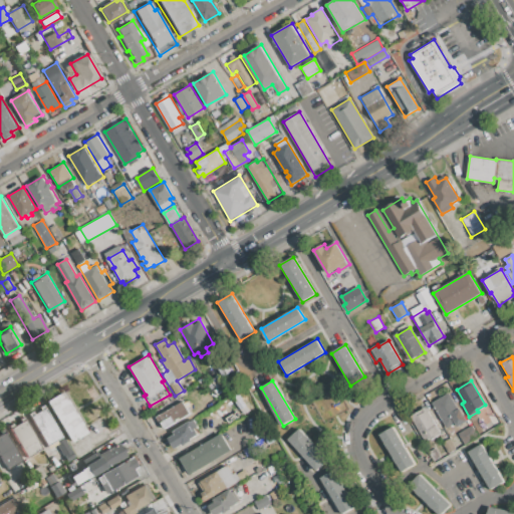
[(45,402),(61,392),(85,433),(69,443),(45,402)]
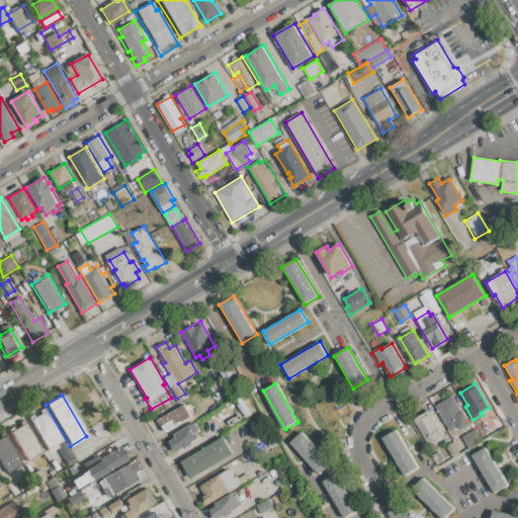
[(436,406),(452,396),(469,425),(459,431),(457,428),(451,431),(436,406)]
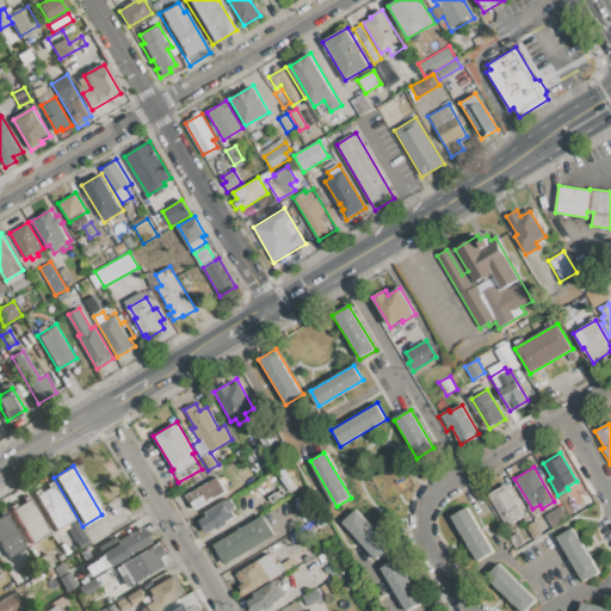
[(186,495),(217,476),(218,480),(224,476),(228,481),(222,485),(226,492),(195,510),(186,495)]
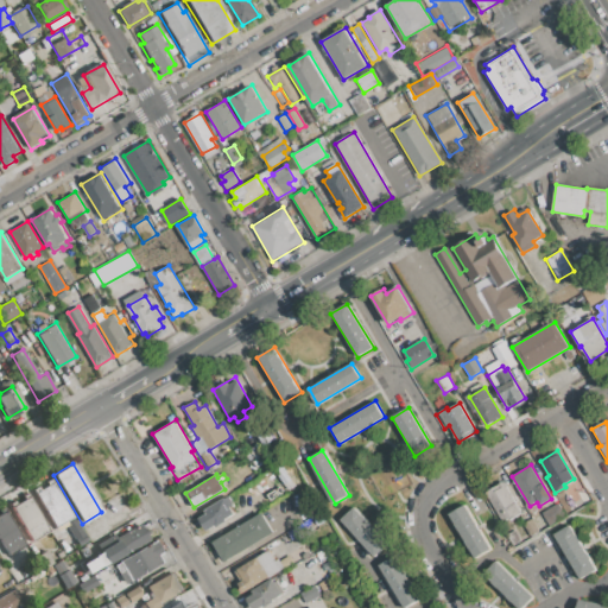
[(33,491),(37,488),(39,492),(49,487),(45,482),(50,480),(73,518),(56,529),(33,491)]
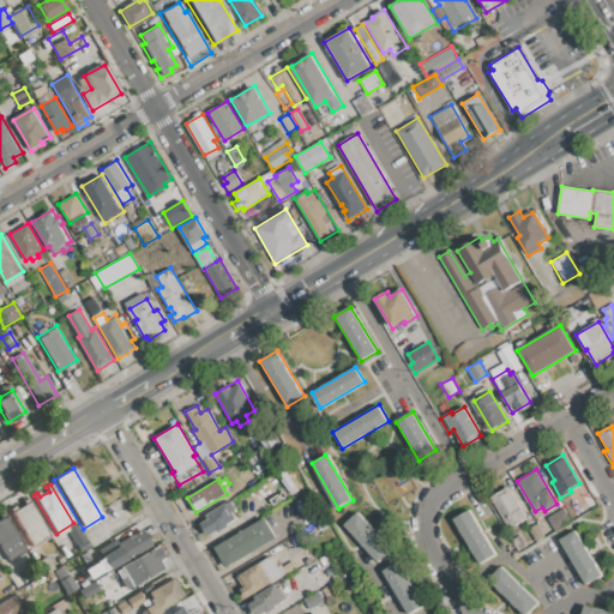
[(493,495),(507,487),(527,519),(512,528),(493,495)]
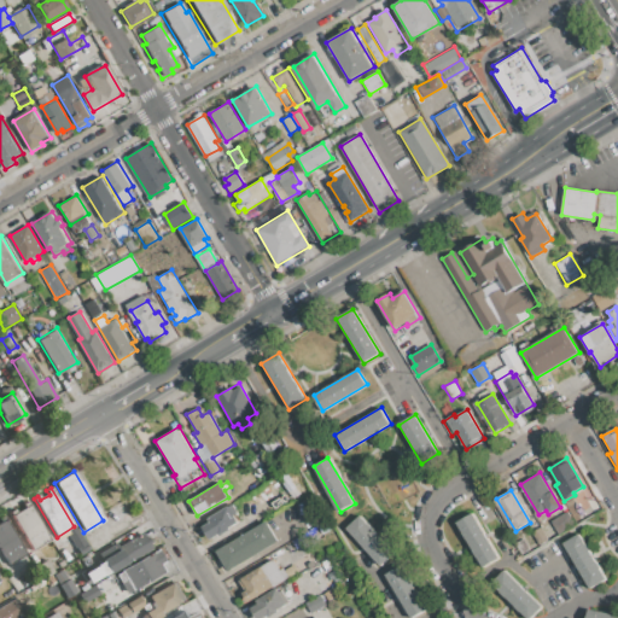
[(10,512),(15,509),(17,514),(25,509),(23,506),(28,502),(50,541),(33,551),(10,512)]
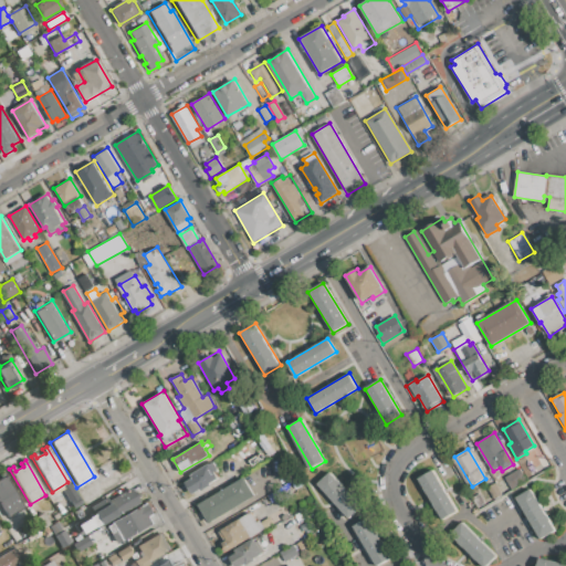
[(184,482),(192,478),(190,474),(213,461),(220,472),(219,473),(221,478),(211,483),(213,485),(202,492),(201,490),(191,495),(184,482)]
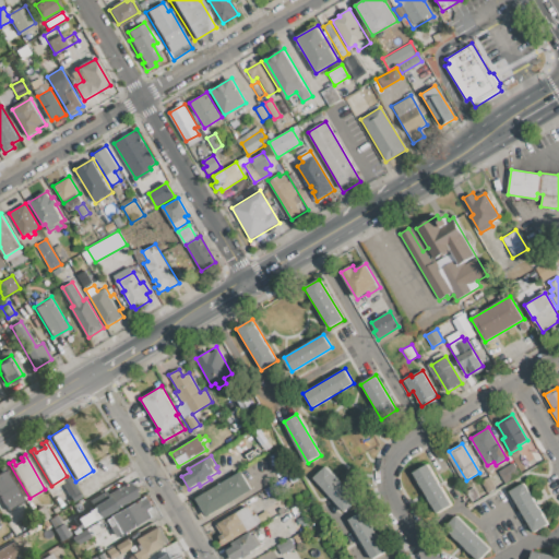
[(499,471),(513,463),(521,475),(506,484),(499,471)]
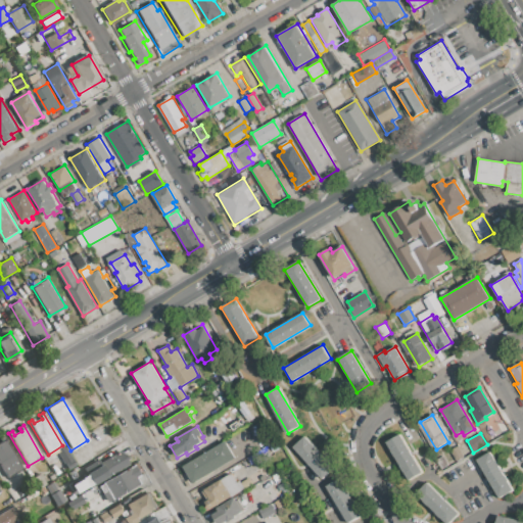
[(386,442),(400,434),(423,473),(410,481),(386,442)]
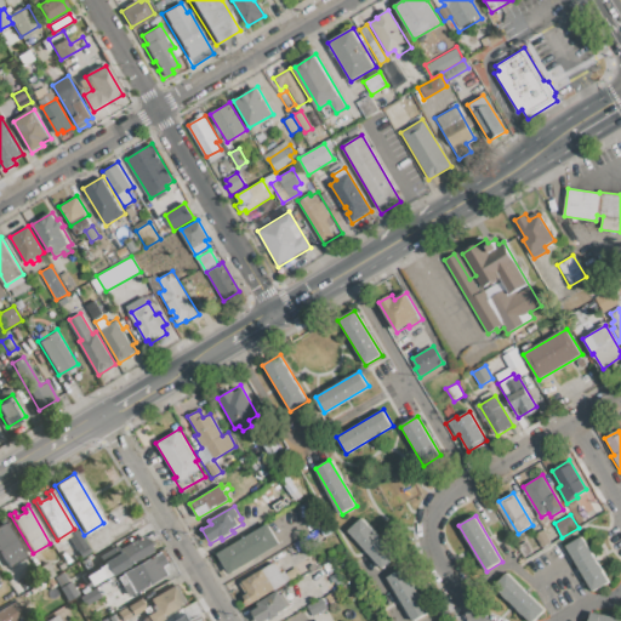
[(348,531),(363,518),(397,556),(382,569),(348,531)]
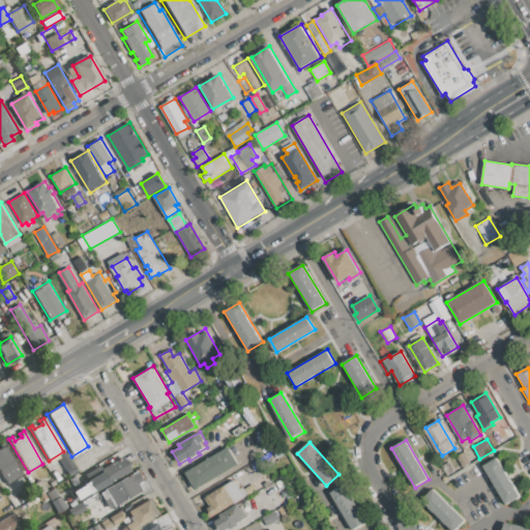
[(7,484),(0,472),(0,448),(1,448),(0,446),(0,444),(3,443),(22,475),(7,484)]
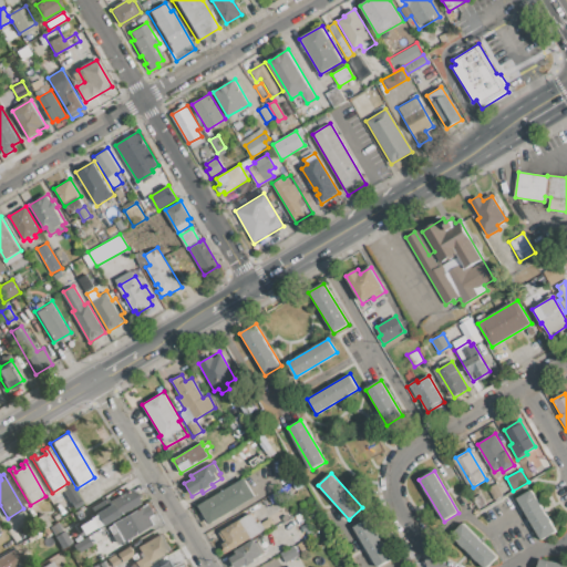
[(199,505),(245,478),(256,497),(210,525),(199,505)]
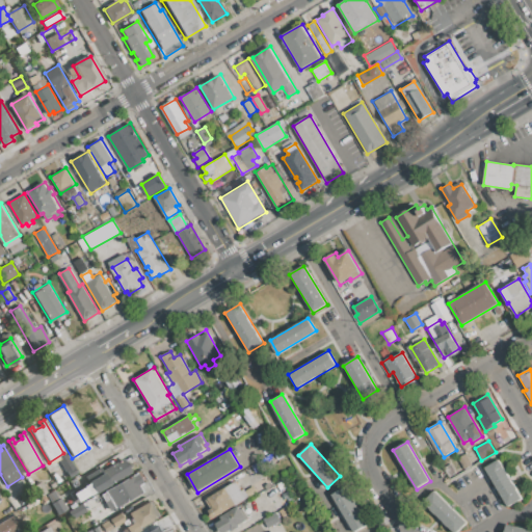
[(458,457),(466,453),(472,466),(466,470),(458,457)]
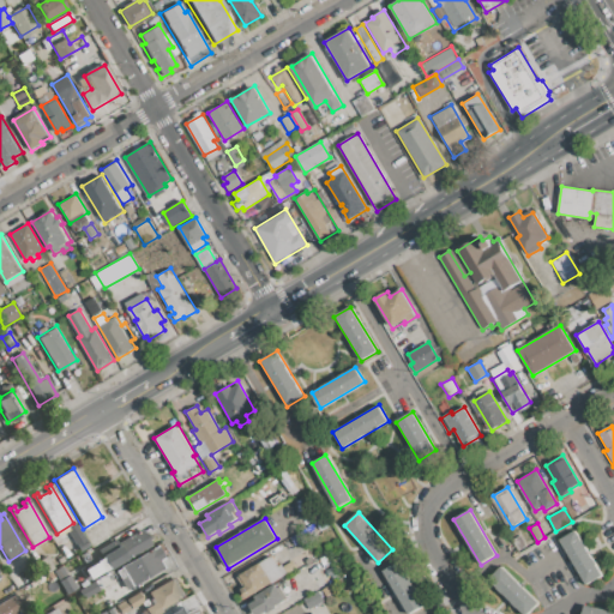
[(83,572),(97,564),(96,561),(119,548),(116,545),(142,530),(151,546),(108,571),(107,570),(89,581),(83,572)]
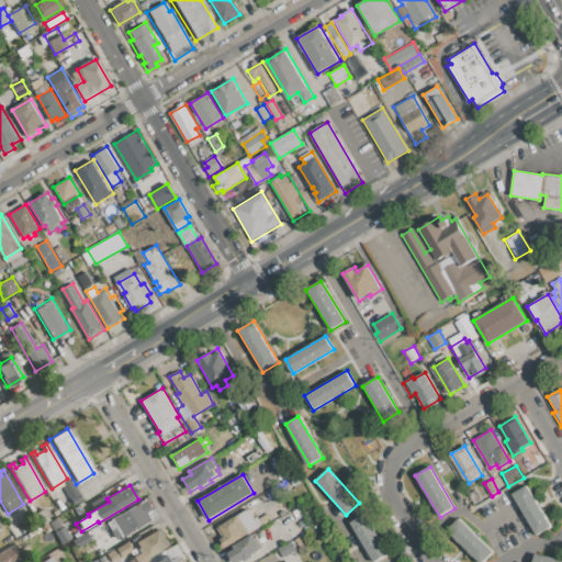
[(513,495),(527,486),(551,528),(537,537),(513,495)]
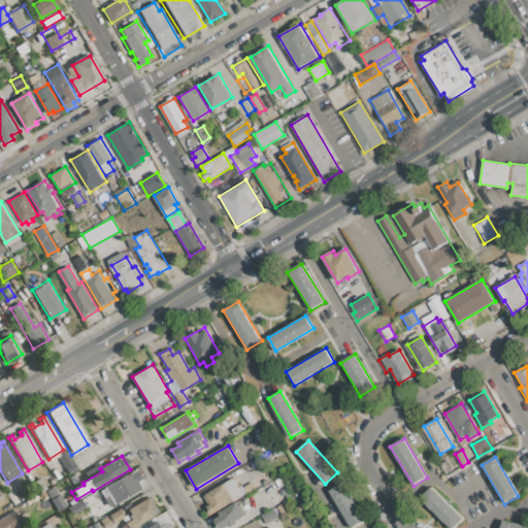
[(439,464),(447,460),(453,470),(446,474),(439,464)]
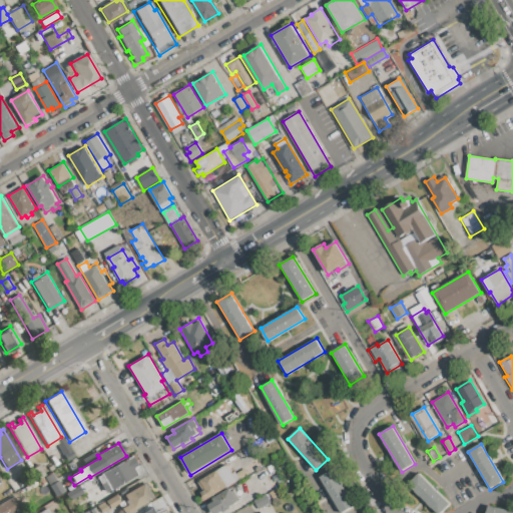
[(100,474),(130,456),(137,467),(132,470),(136,476),(105,494),(96,479),(101,475),(100,474)]
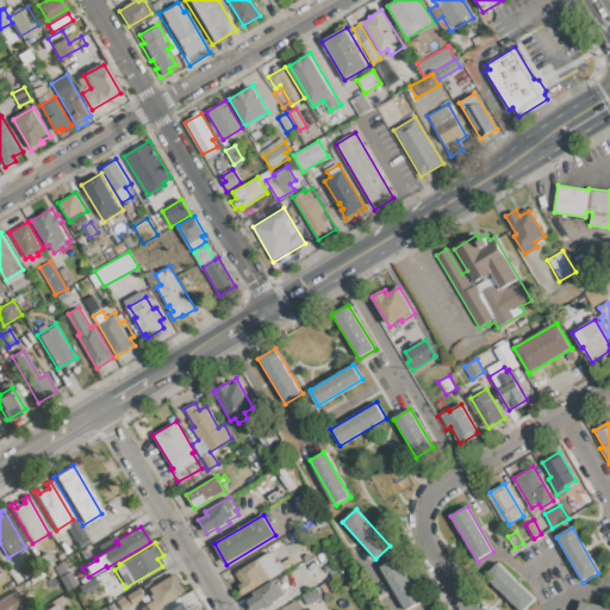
[(236,572),(269,552),(275,564),(280,561),(281,562),(291,556),(296,565),(244,595),(242,590),(244,587),(236,572)]
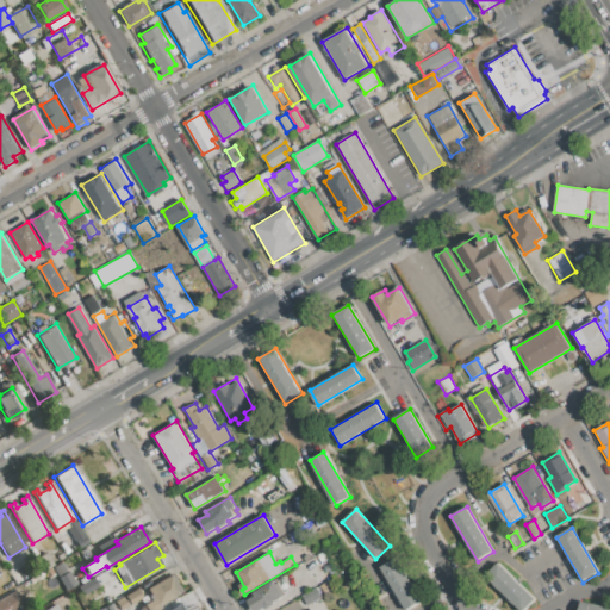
[(47,553),(54,565),(42,572),(35,560),(47,553)]
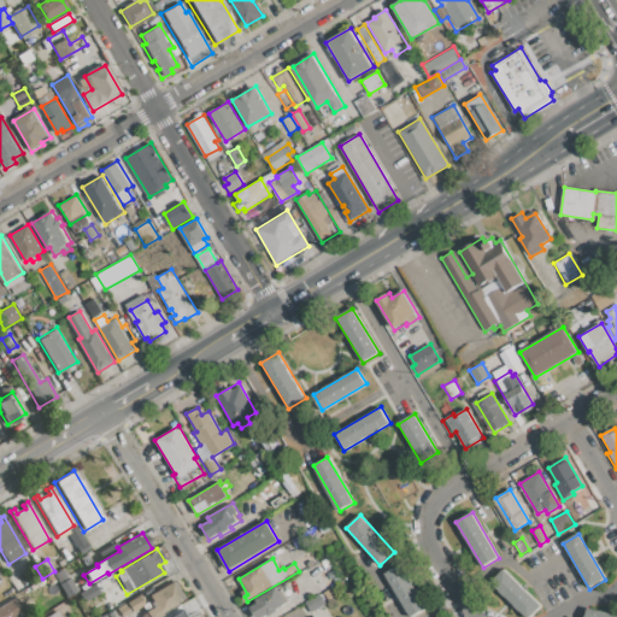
[(409,616),(385,574),(403,564),(428,607),(411,616),(409,616)]
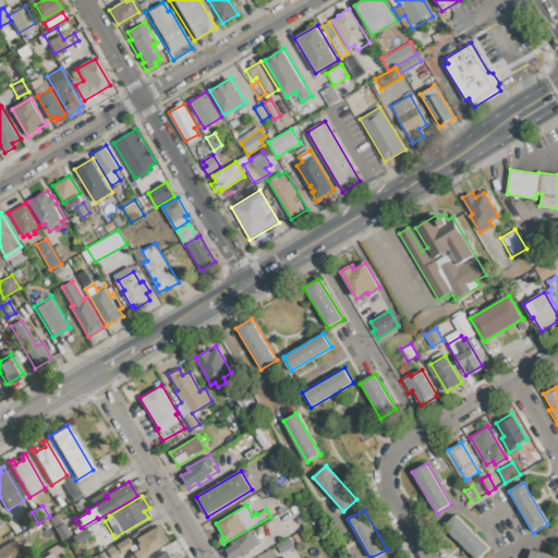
[(456,514),(489,547),(478,557),(475,557),(444,526),(456,514)]
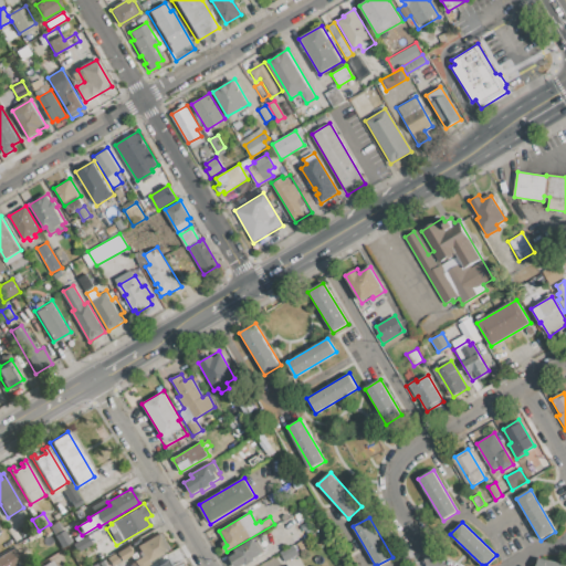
[(48,527),(56,523),(62,533),(64,531),(72,543),(61,549),(48,527)]
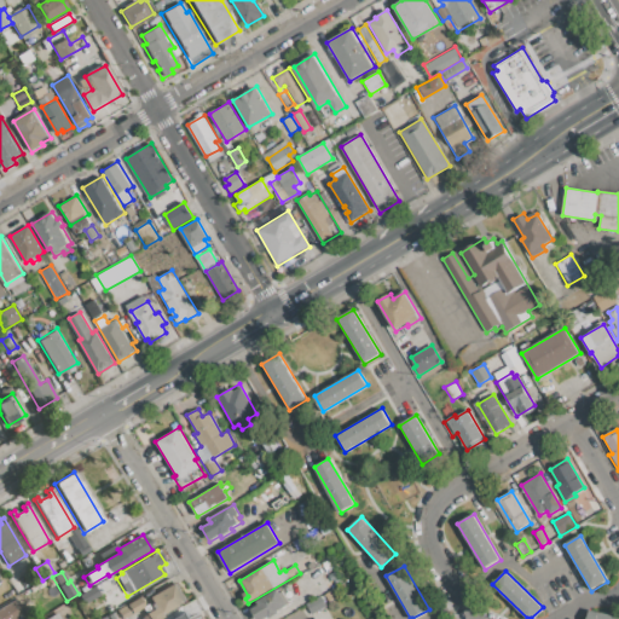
[(149,599),(177,582),(187,601),(163,615),(165,617),(160,618),(142,618),(140,617),(152,609),(150,605),(151,603),(149,599)]
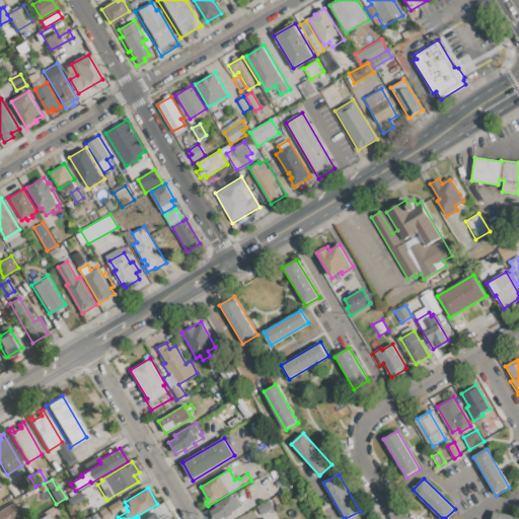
[(66,500),(79,493),(83,499),(70,507),(66,500)]
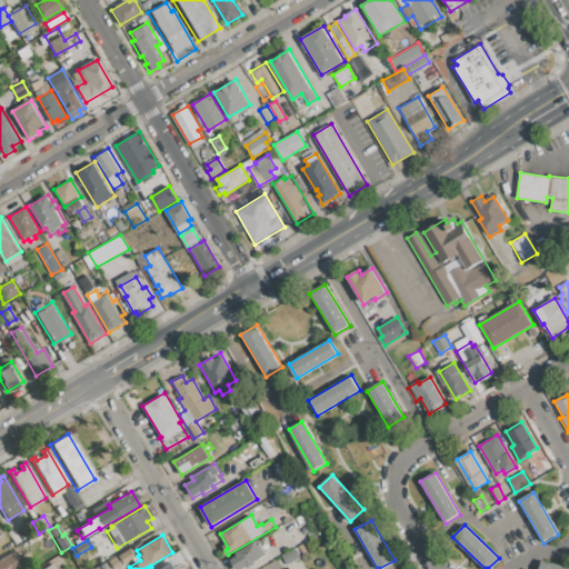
[(236,552),(257,540),(266,556),(243,568),(236,568),(230,560),(238,557),(236,552)]
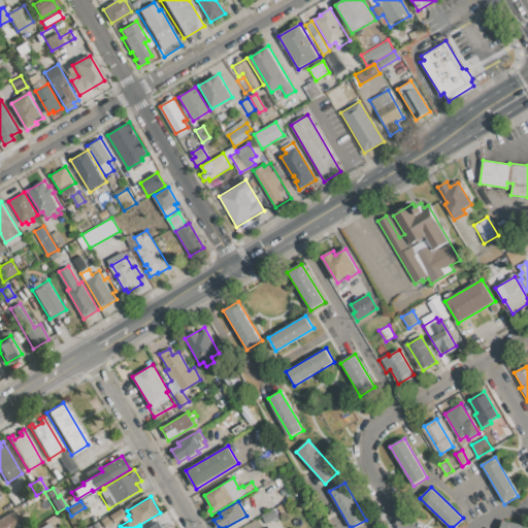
[(260,516),(273,508),(278,517),(265,525),(260,516)]
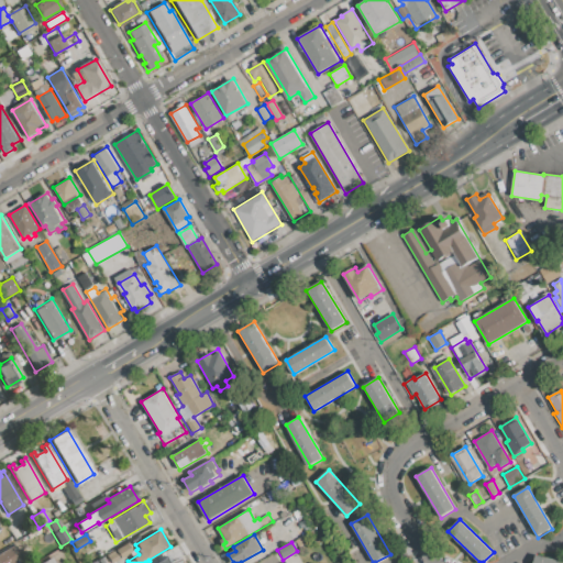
[(110,562),(106,555),(125,544),(131,553),(112,562),(110,562)]
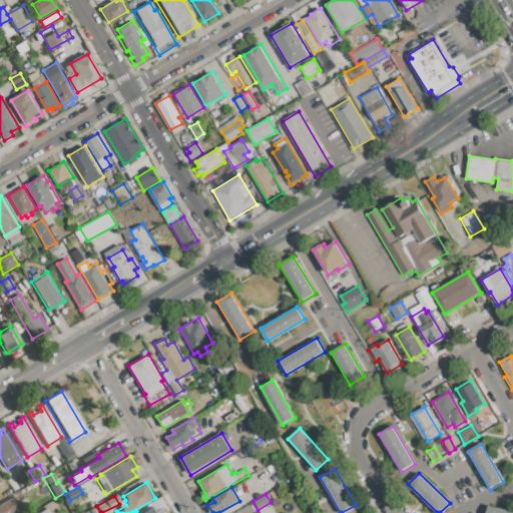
[(0,512),(0,504),(5,501),(12,512),(0,512)]
